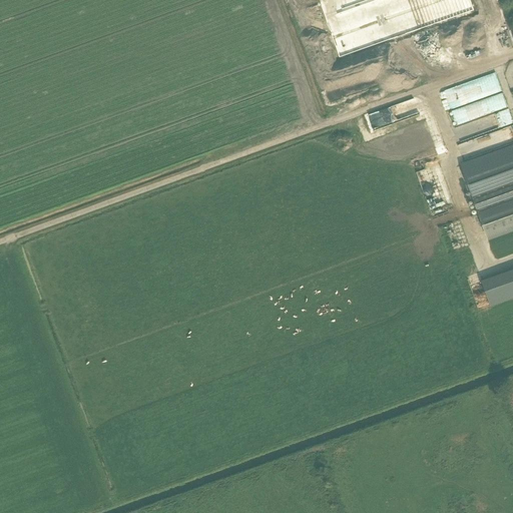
[(319,0),(339,58),(435,24),(473,10),(469,0),(319,0)]
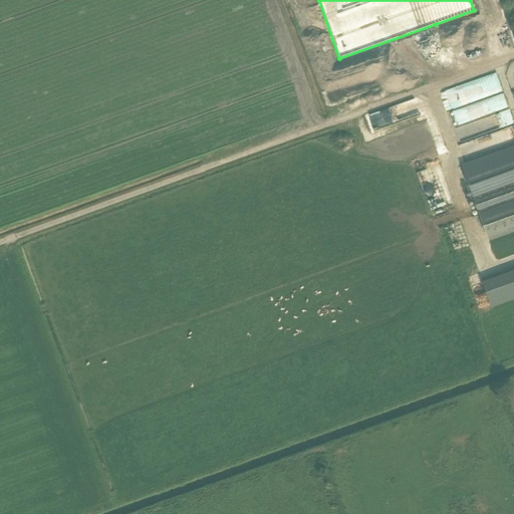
[(460,123),(508,109),(498,73),(453,86),(459,106),(456,107),(460,123)]
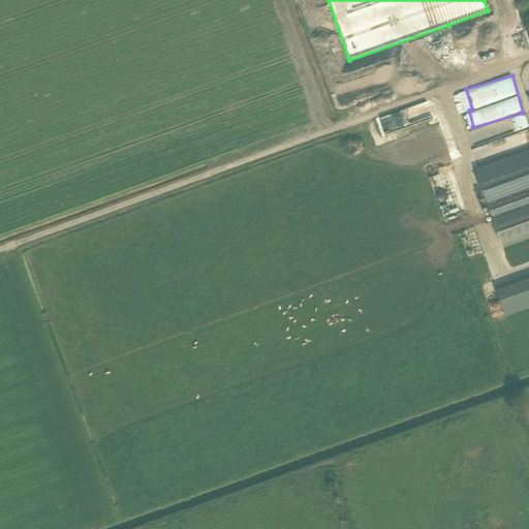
[(528,149),(474,169),(503,248),(528,239),(528,149)]
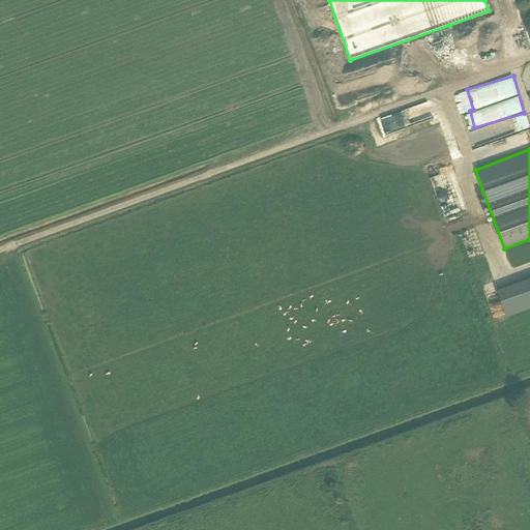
[(476,245),(466,247),(468,257),(478,255),(476,245)]
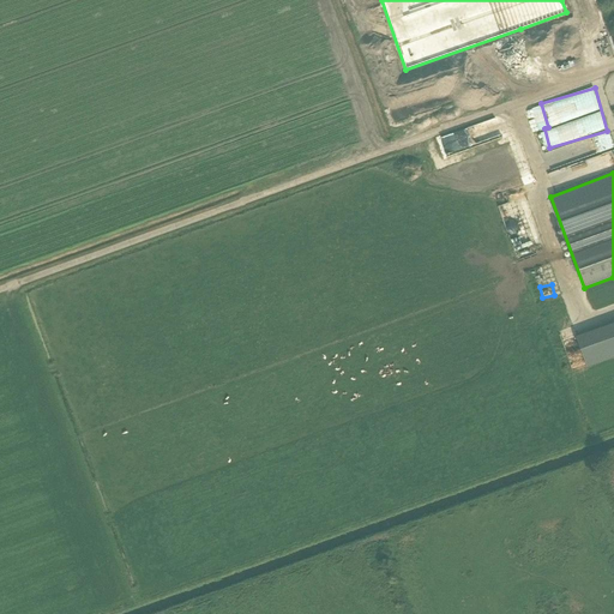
[(613,323),(577,337),(588,367),(613,357),(613,323)]
